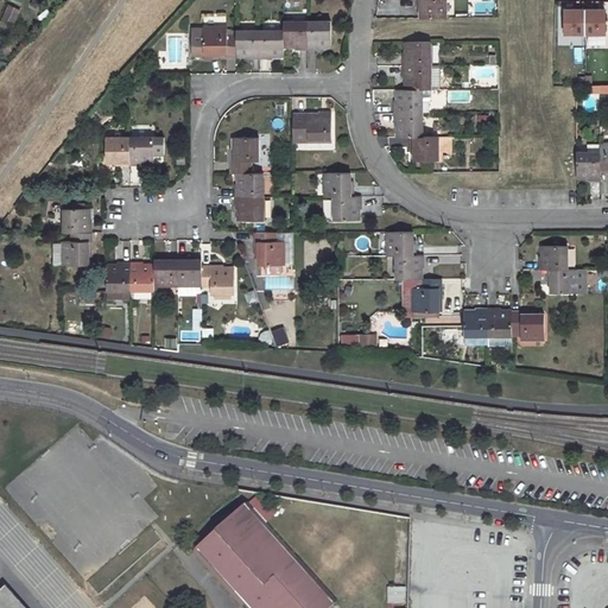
[(444,0),(416,0),(417,7),(419,7),(419,18),(445,18),(444,0)]
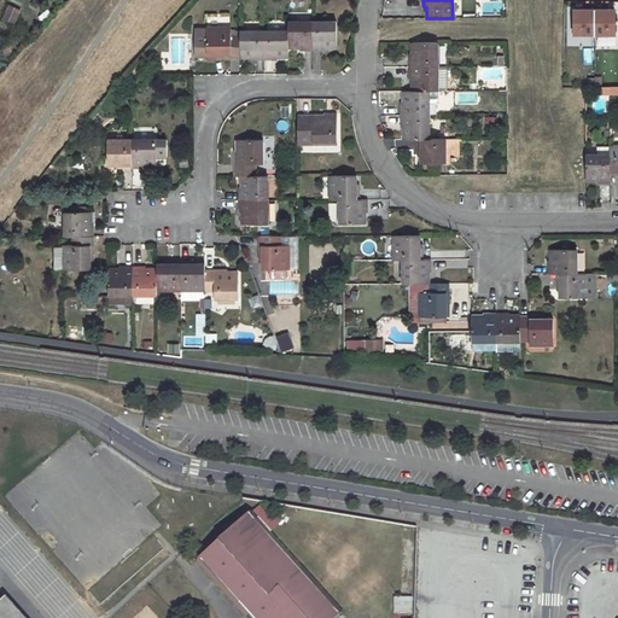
[(10,4),(3,17),(13,23),(22,10),(10,4)]
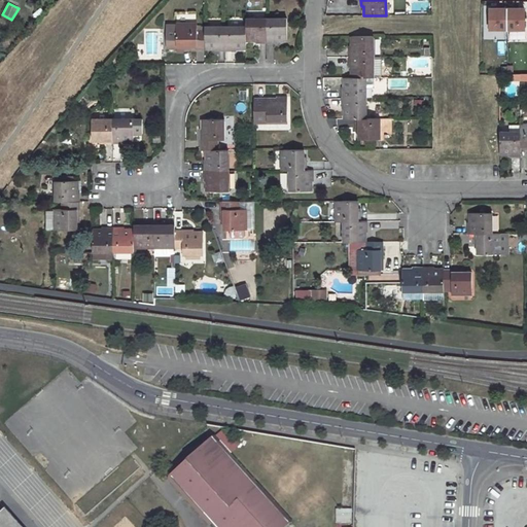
[(489,29),(506,29),(506,9),(489,8),(489,29)]
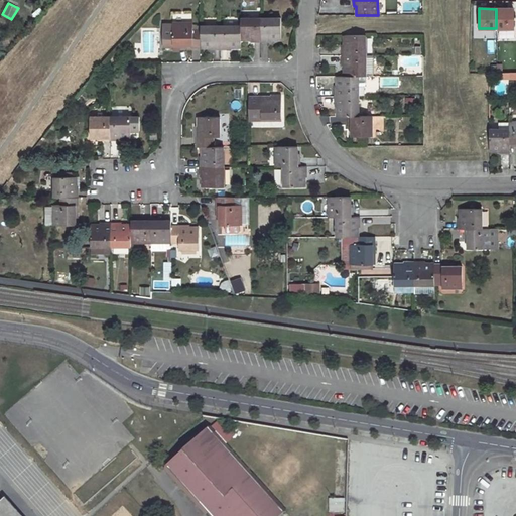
[(496,28),(513,28),(513,8),(496,9),(496,28)]
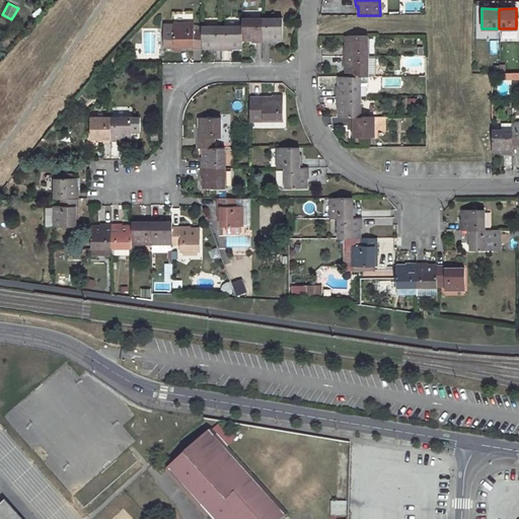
[(263,17),(242,18),(242,24),(242,40),(252,40),(252,43),(263,43),(263,17)]
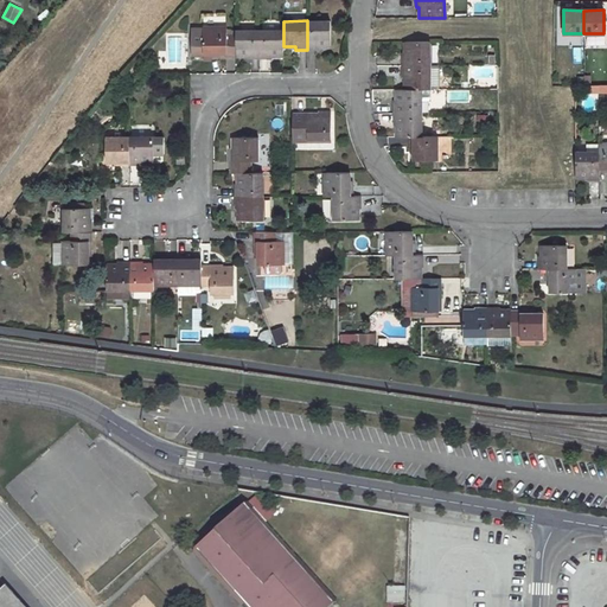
[(319,49),(319,46),(331,46),(331,21),(307,20),(307,50),(319,49)]
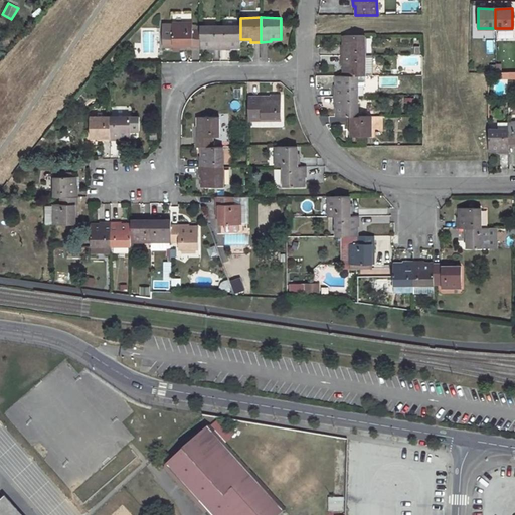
[(192,23),(155,23),(155,44),(174,44),(179,44),(183,44),(183,47),(200,46),(200,25),(192,25),(192,23)]
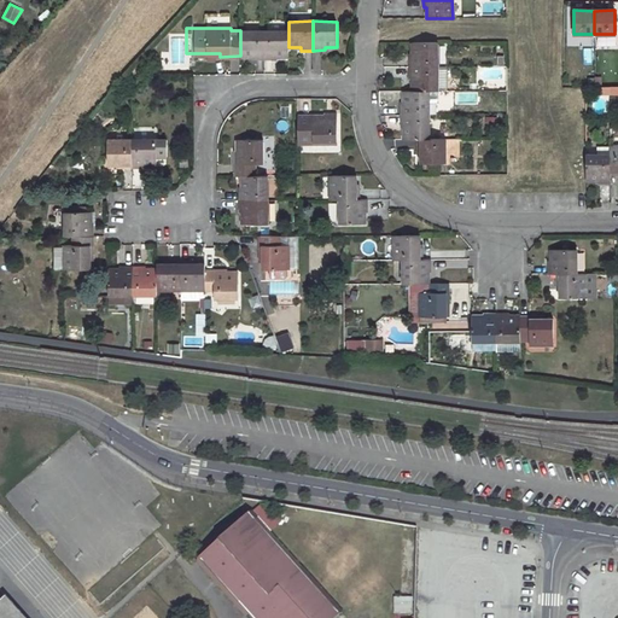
[(289,29),(264,30),(264,59),(275,59),(277,56),(289,56),(289,47),(289,29)]
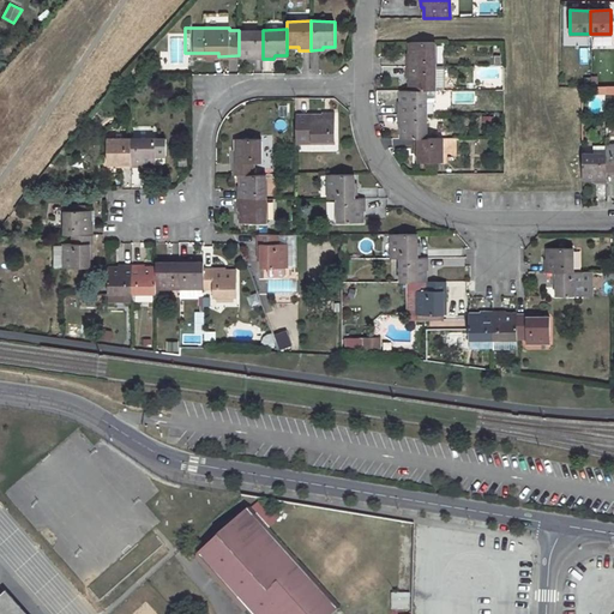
[(263,30),(239,30),(239,55),(250,55),(250,59),(263,59),(263,30)]
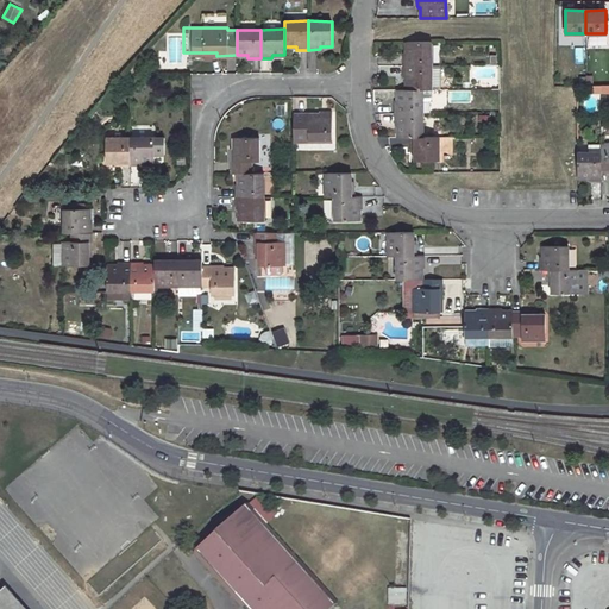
[(432,42),(407,42),(407,54),(403,54),(403,66),(433,66),(432,42)]
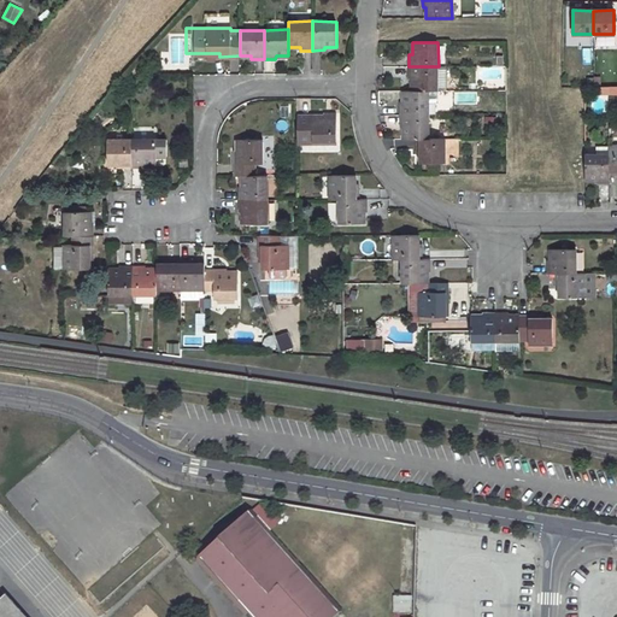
[(439,66),(409,66),(410,80),(412,80),(412,90),(429,90),(439,90),(439,66)]
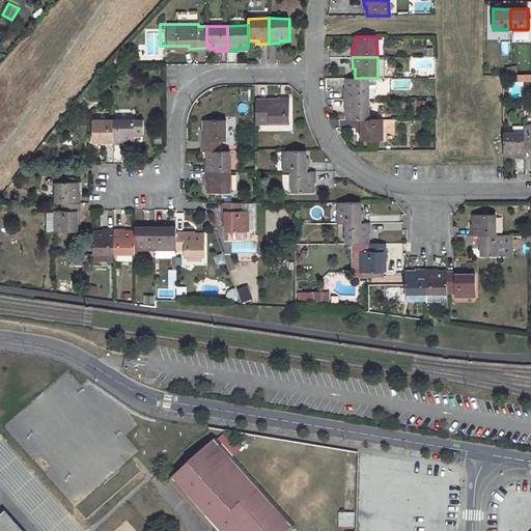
[(515,82),(530,81),(530,73),(515,75),(515,82)]
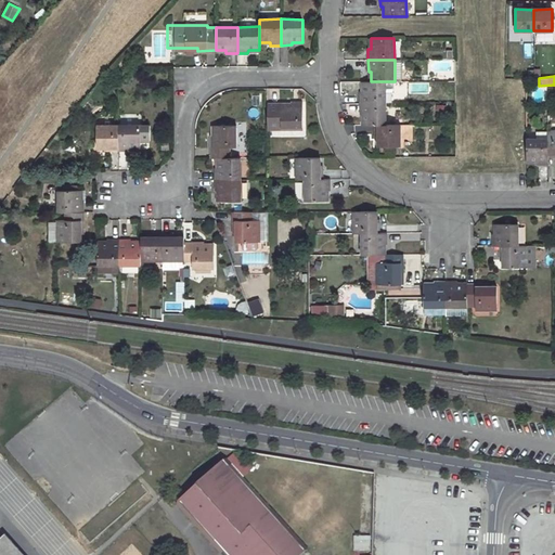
[(371,81),(363,82),(363,93),(360,93),(360,103),(386,103),(386,81),(371,81)]
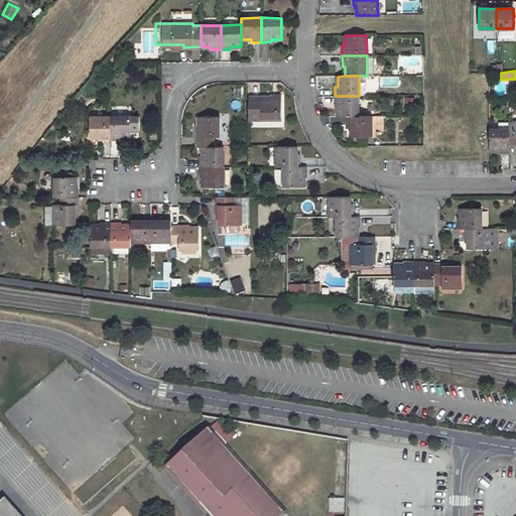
[(271,98),(249,97),(249,113),(262,113),(262,119),(281,119),(281,95),(271,95),(271,98)]
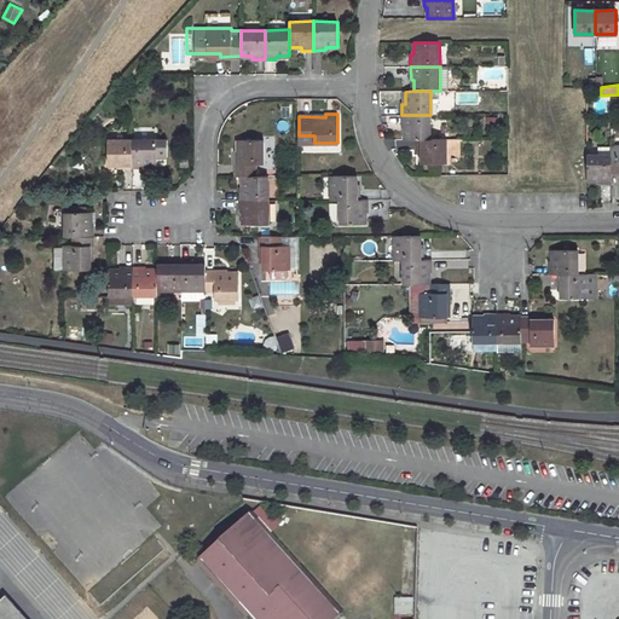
[(431,115),(401,115),(401,128),(405,128),(405,139),(417,139),(431,139),(431,115)]
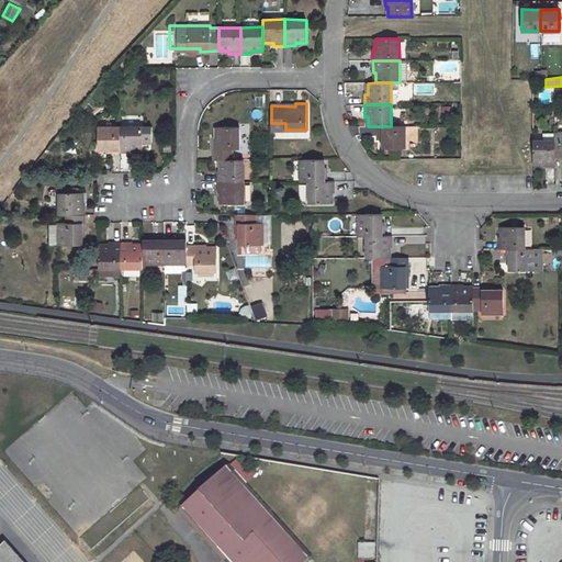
[(120,126),(98,126),(99,149),(110,149),(110,153),(121,153),(120,126)]
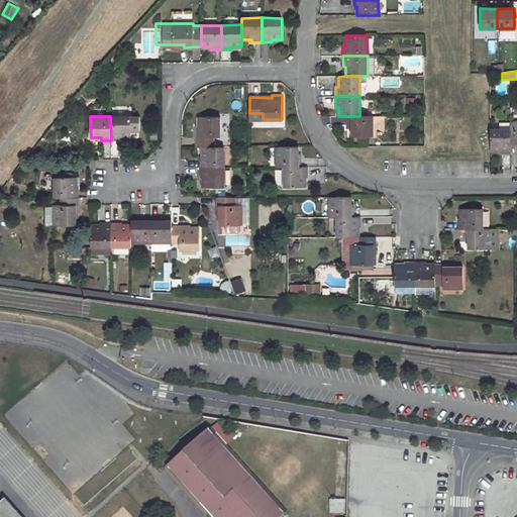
[(139,116),(110,116),(111,140),(121,140),(121,137),(131,137),(131,130),(140,130),(139,116)]
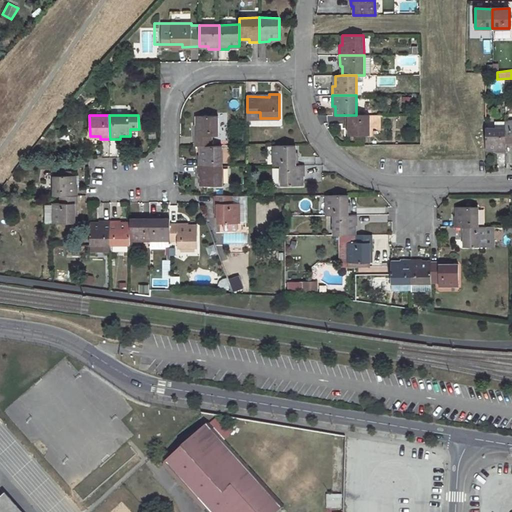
[(356,115),(345,115),(345,125),(349,125),(349,135),(369,135),(369,115),(356,115)]
